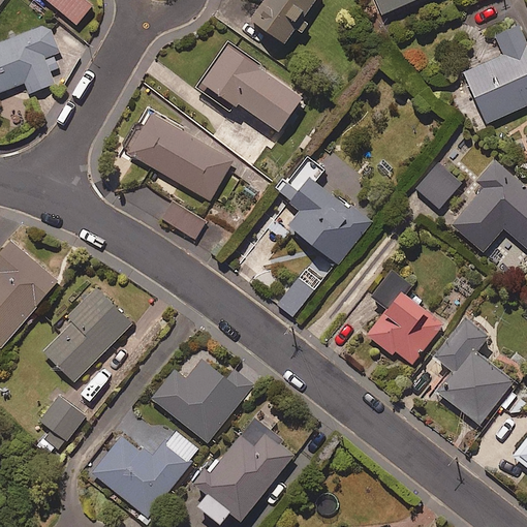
[(45,0),(76,25),(92,6),(84,0),(45,0)]
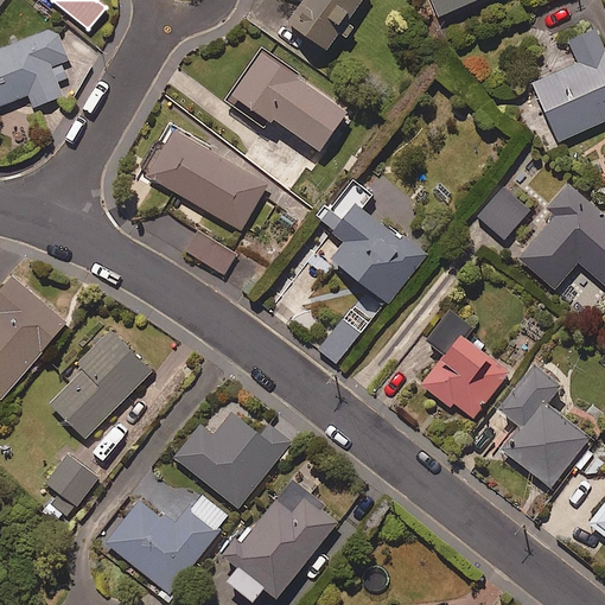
[(363,0),(303,0),(290,19),(328,48),(338,32),(345,38),(361,18),(355,13),(363,0)]
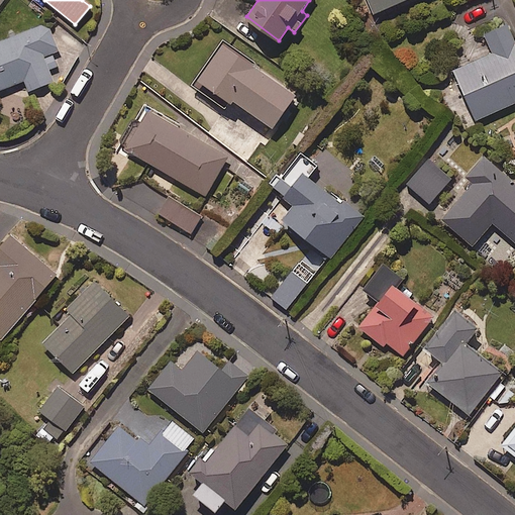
[(404,0),(367,0),(373,13),(404,0)]
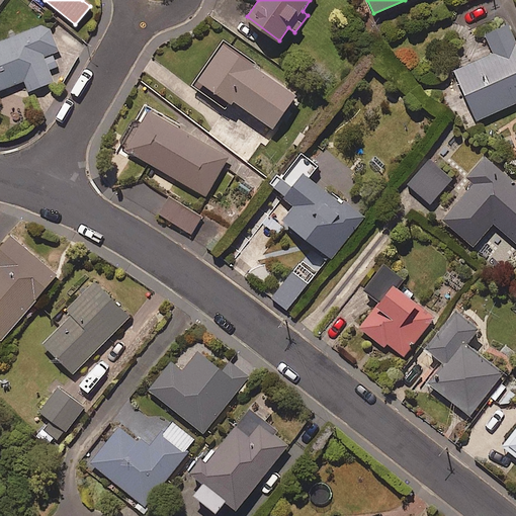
[(59,52),(47,22),(0,41),(0,90),(23,81),(28,92),(53,82),(49,72),(57,68),(51,55),(59,52)]
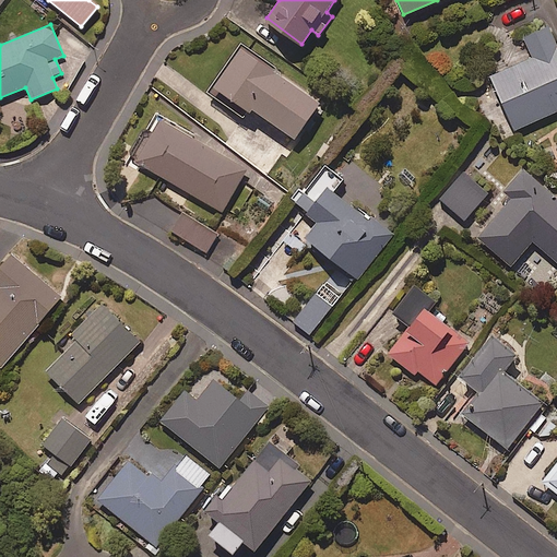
[(556,46),(549,26),(523,37),(532,58),(492,74),(514,130),(556,111),(556,46)]
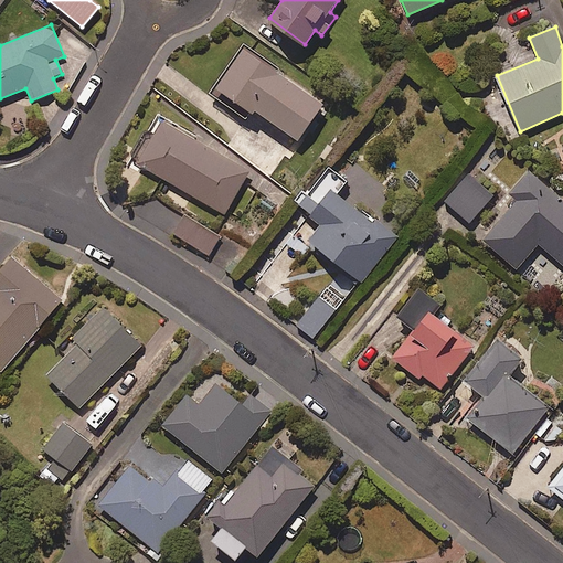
[(324,104),(244,45),(210,93),(245,118),(254,107),(298,139),(324,104)]
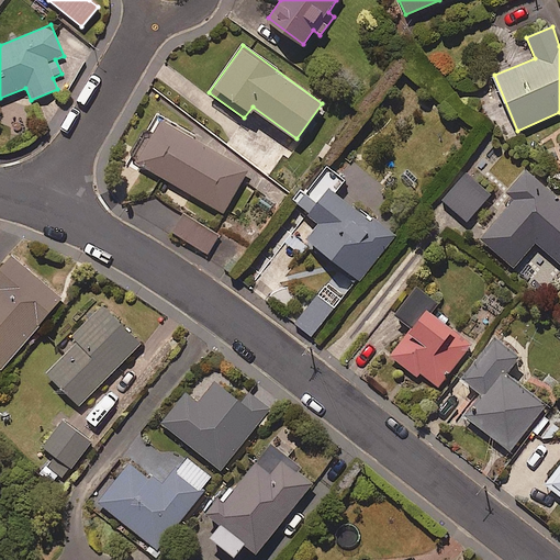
[(248,172),(161,118),(135,160),(221,215),(248,172)]
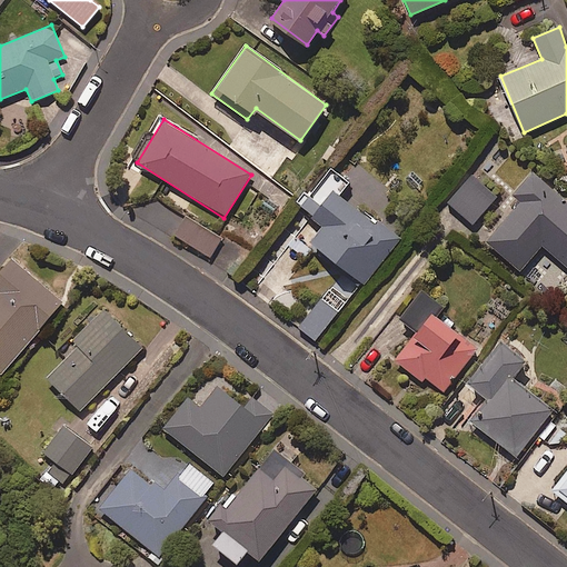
[(305,190),(296,201),(324,225),(309,241),(361,285),(400,238),(381,222),(378,226),(340,194),(350,182),(331,167),(309,194),(305,190)]
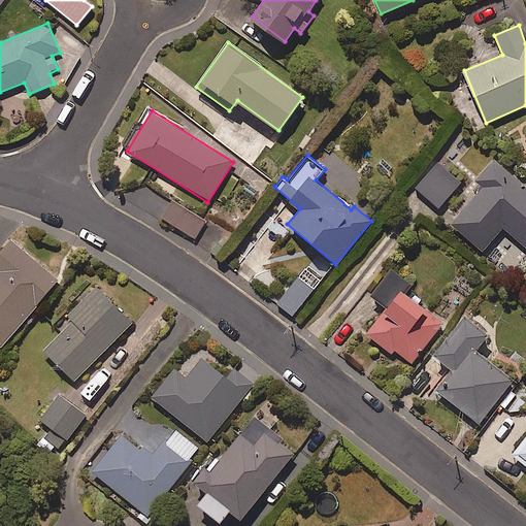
[(525,188),(494,160),(475,181),(483,186),(449,224),(481,253),(502,228),(525,249),(525,188)]
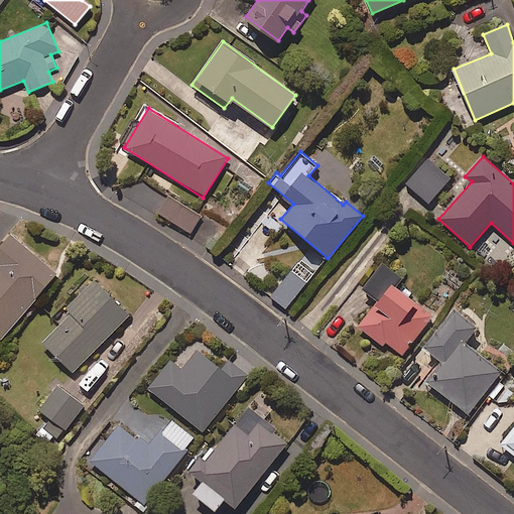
[(451,178),(426,158),(405,183),(429,203),(451,178)]
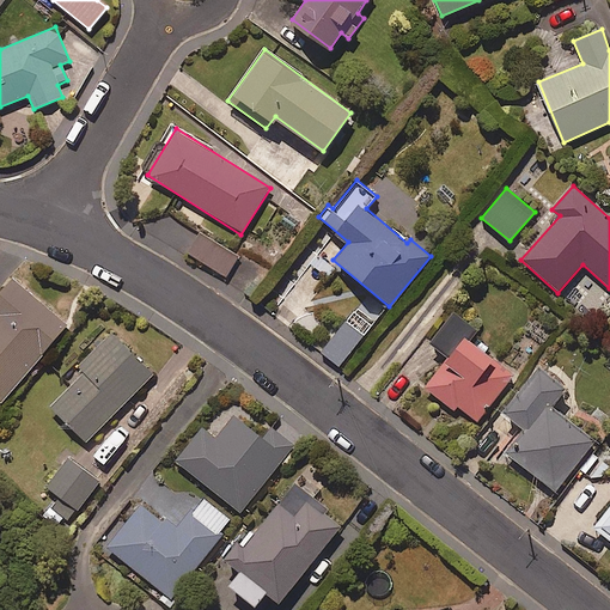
[(238,257),(201,233),(188,252),(226,276),(238,257)]
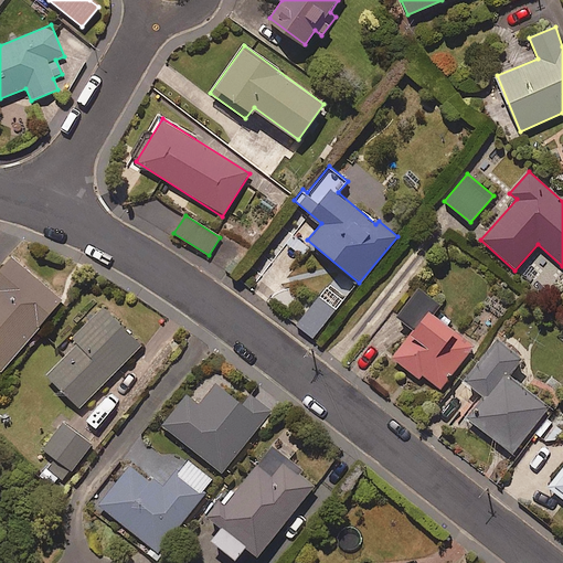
[(62,299),(8,253),(0,263),(0,370),(1,371),(62,299)]
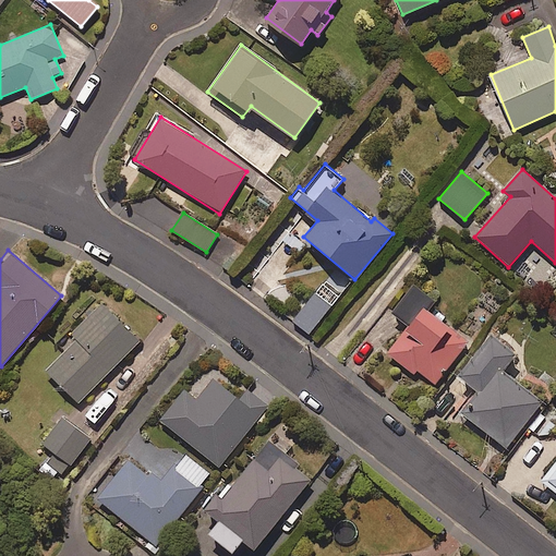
[(339,297),(324,283),(292,322),(309,335),(339,297)]
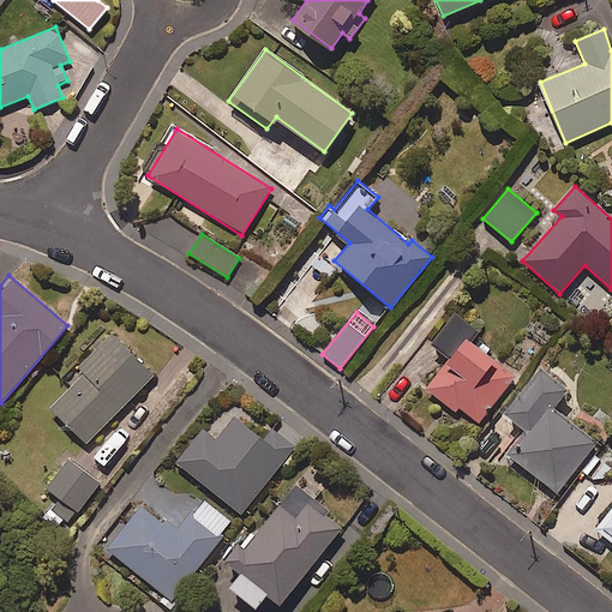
[(473,340),(480,331),(457,312),(431,343),(450,359),(425,389),(453,412),(456,406),(478,424),(517,376),(473,340)]
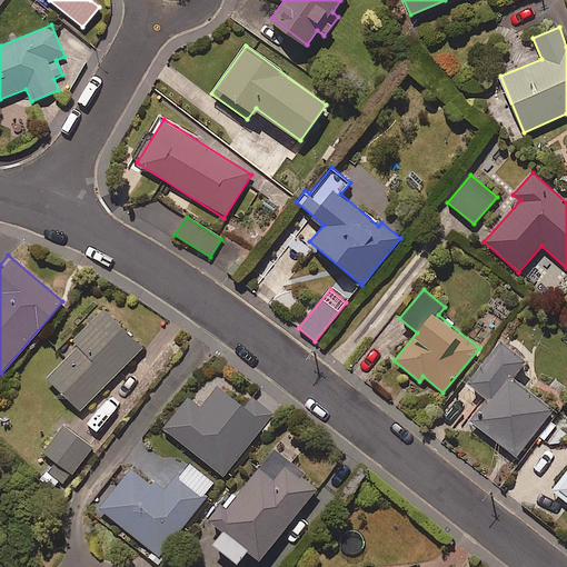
[(142,348),(107,314),(45,377),(80,411),(142,348)]
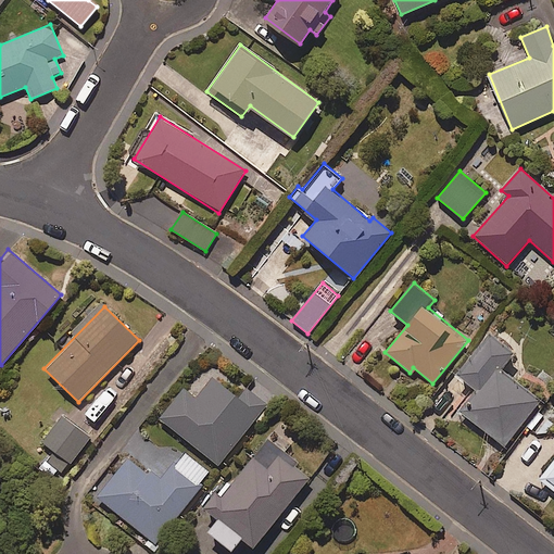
[(514,352),(490,334),(457,375),(476,389),(460,411),(504,445),(541,400),(501,368),(514,352)]
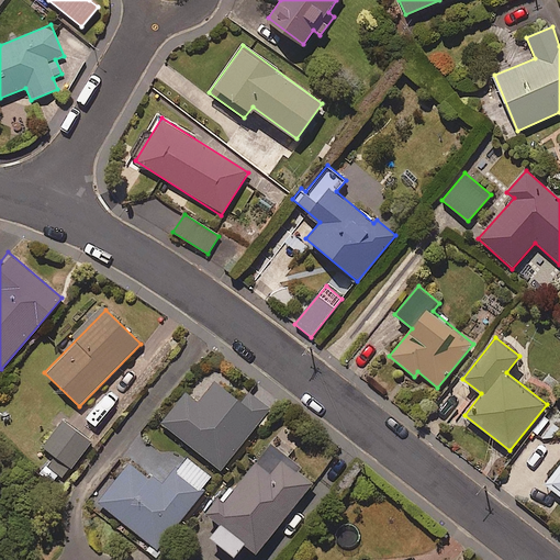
[(238,401),(216,382),(199,403),(187,393),(163,423),(220,471),(269,412),(246,392),(238,401)]
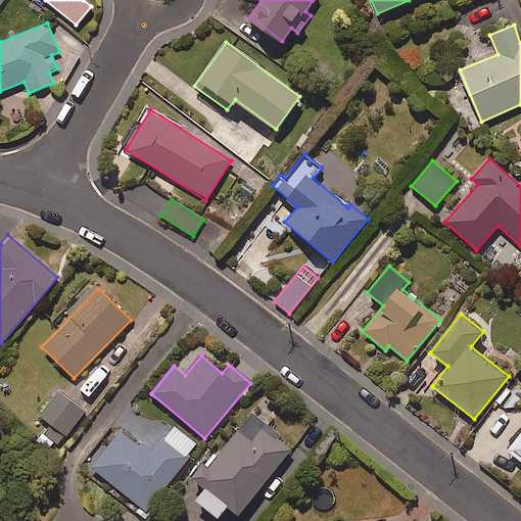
[(85,413),(59,391),(39,416),(52,426),(44,436),(57,447),(85,413)]
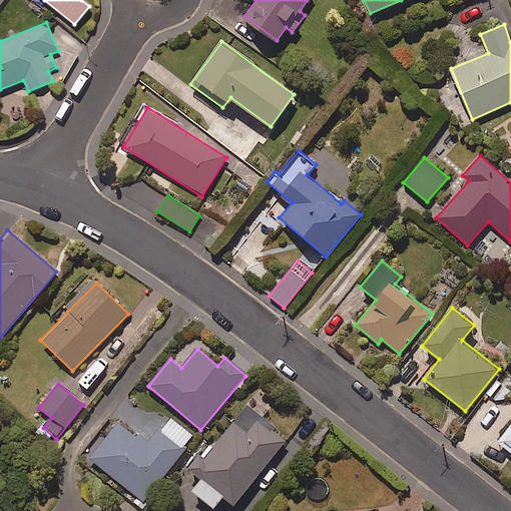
[(289,438),(247,405),(193,472),(198,477),(190,488),(214,507),(223,496),(234,505),(289,438)]
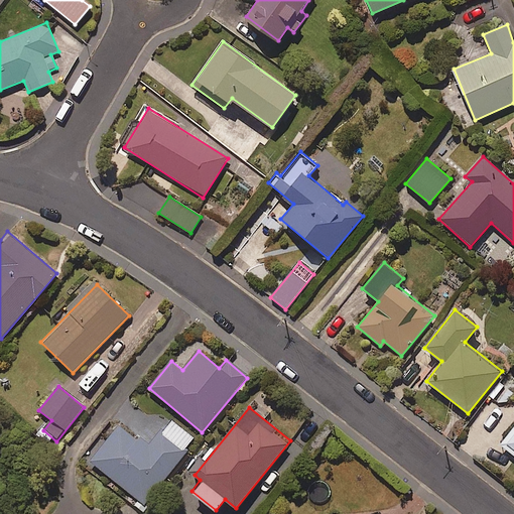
[(194,439),(169,421),(149,448),(116,424),(88,465),(146,506),(194,439)]
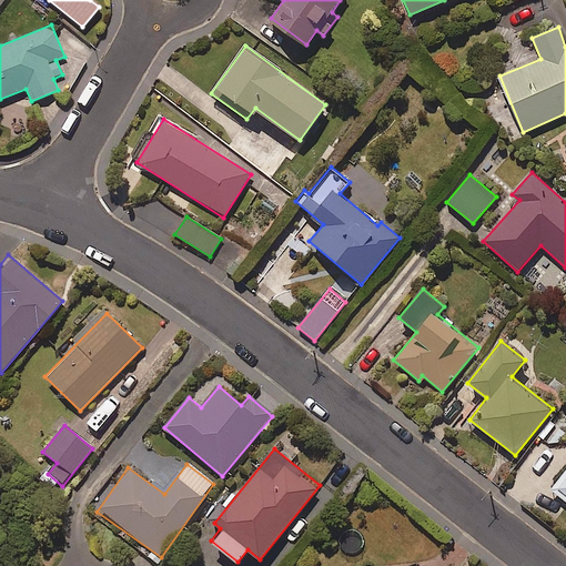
[(565,465),(546,492),(565,506),(565,465)]
